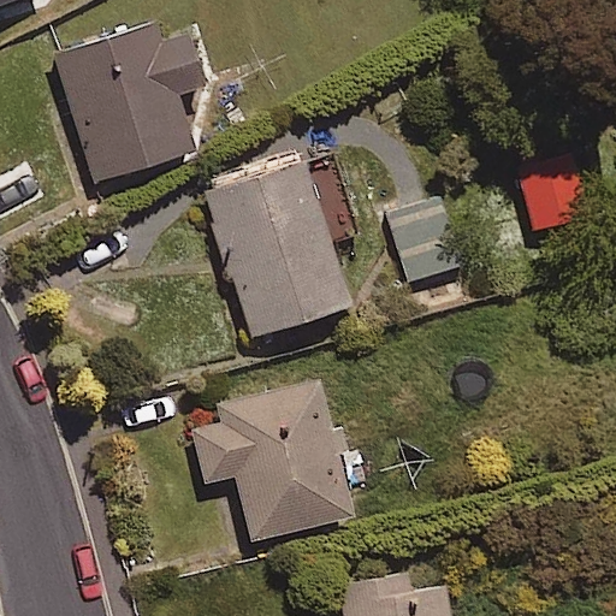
[(206,84),(184,16),(59,55),(99,181),(195,149),(178,93),(206,84)]
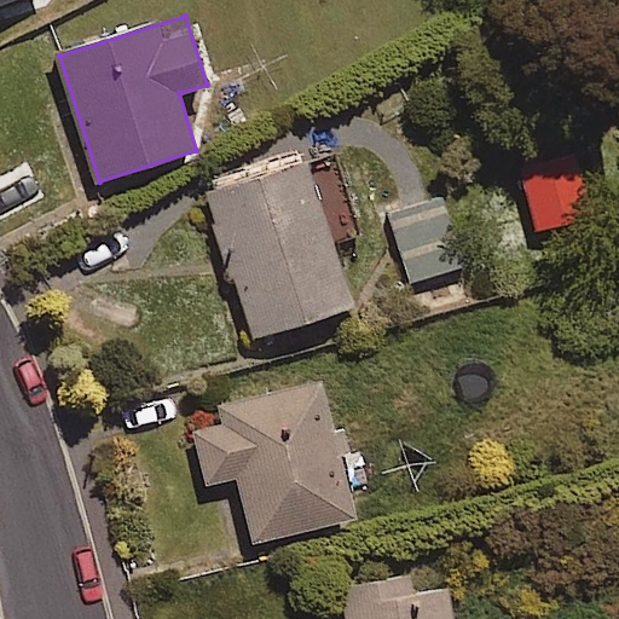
[(593,217),(577,150),(520,163),(536,230),(593,217)]
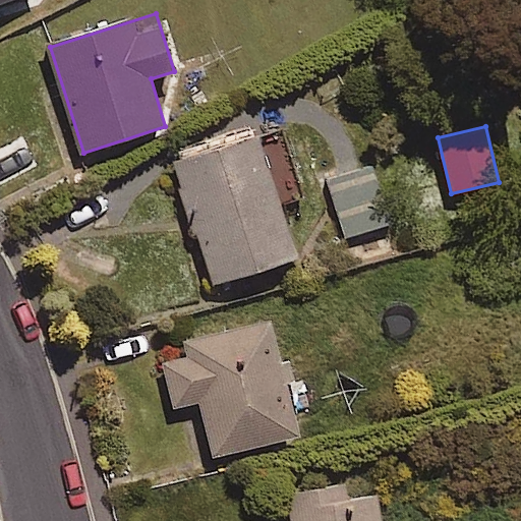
[(215,284),(297,257),(283,213),(308,205),(284,128),(176,163),(215,284)]
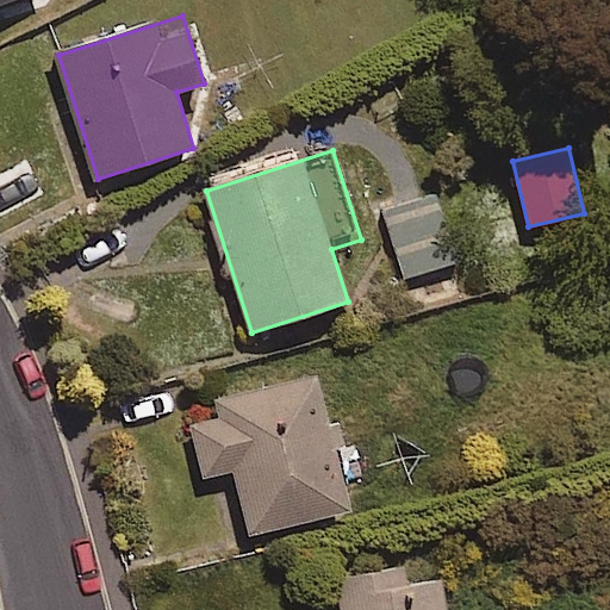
[(460,260),(441,204),(386,223),(405,279),(460,260)]
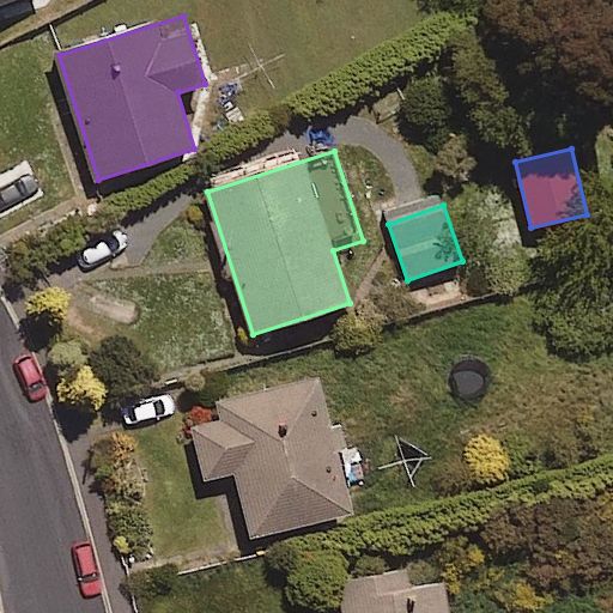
[(222,417),(192,425),(205,480),(235,472),(250,536),(353,513),(322,381),(219,406),(222,417)]
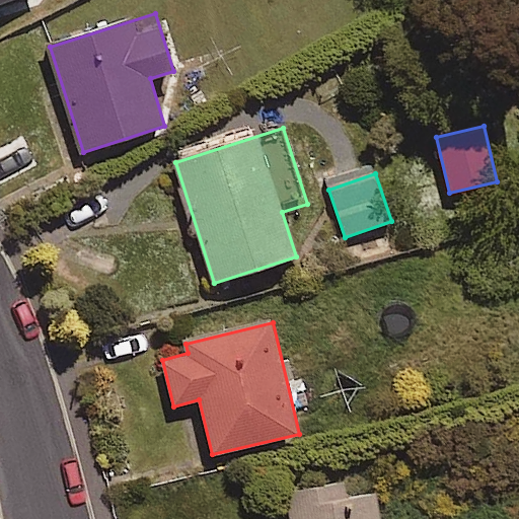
[(343,486),(288,494),(291,518),(379,518),(375,490),(344,495),(343,486)]
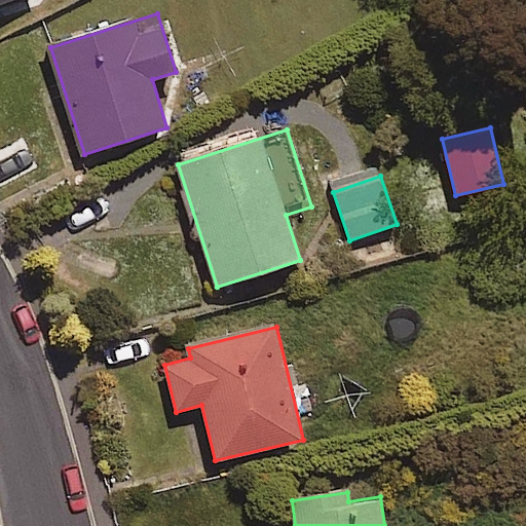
All buildings are outlined.
